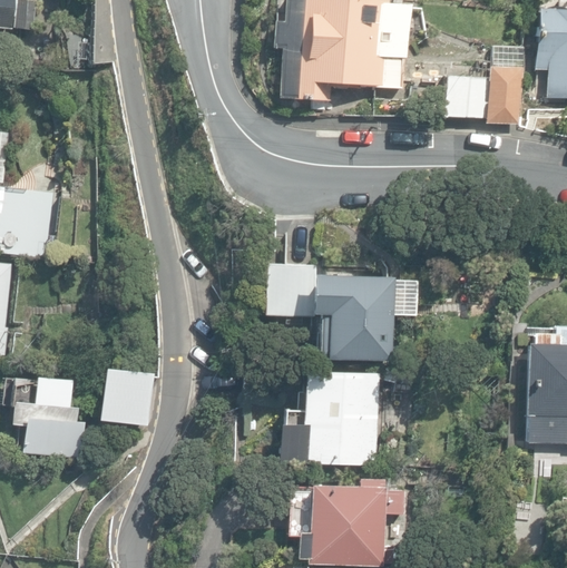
[(0,0),(0,26),(10,27),(12,0),(0,0)]
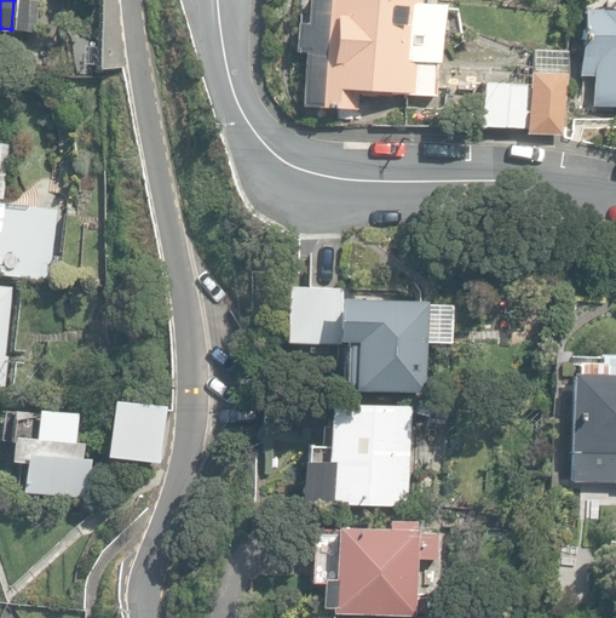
[(21,32),(36,34),(40,3),(23,0),(21,32)]
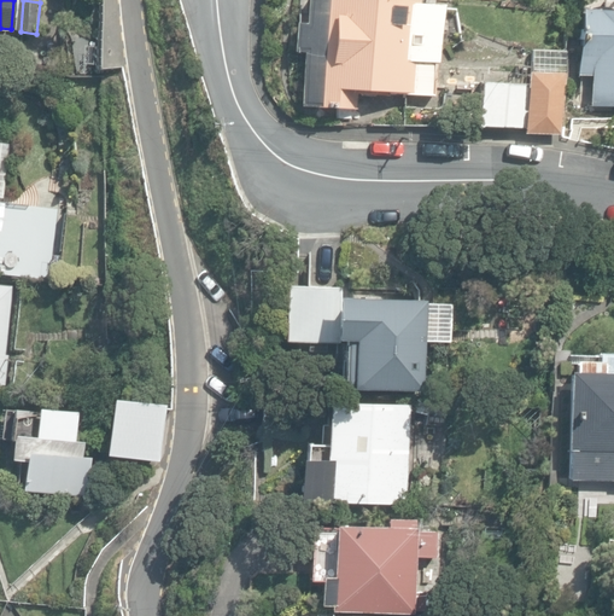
[(304,109),(361,112),(361,93),(437,97),(439,64),(434,64),(436,46),(444,46),(446,7),(420,6),(420,1),(386,0),(310,0),(310,25),(300,25),(298,54),(308,54),(304,109)]
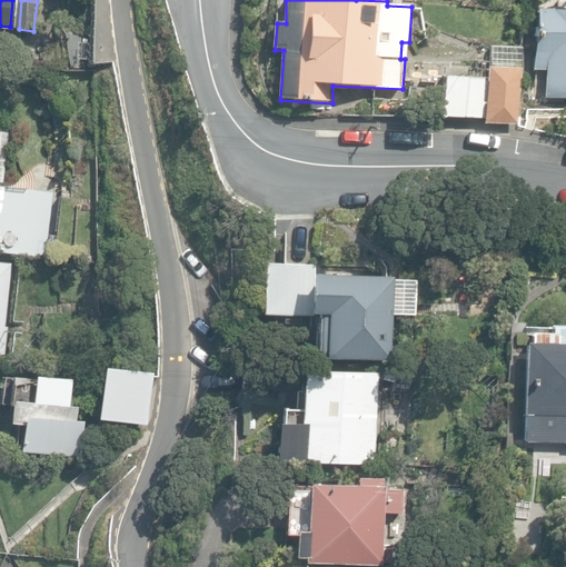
[(548,100),(565,100),(565,10),(536,9),(535,71),(547,72),(548,100)]
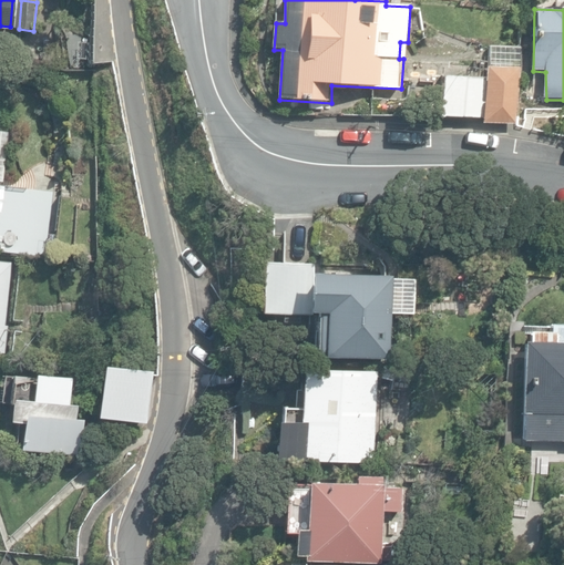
[(485,124),(518,125),(519,69),(486,68),(485,124)]
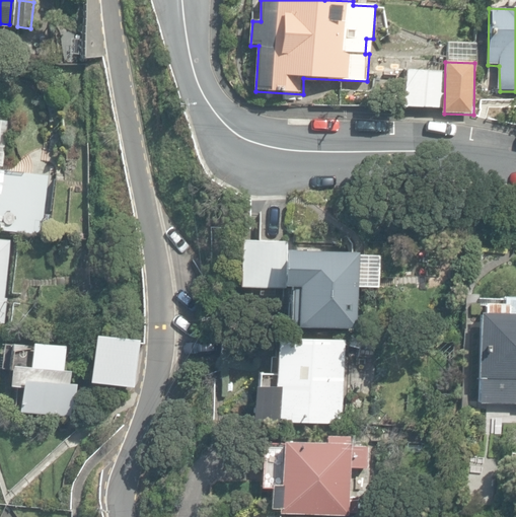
[(406,108),(443,109),(444,71),(407,70),(406,108)]
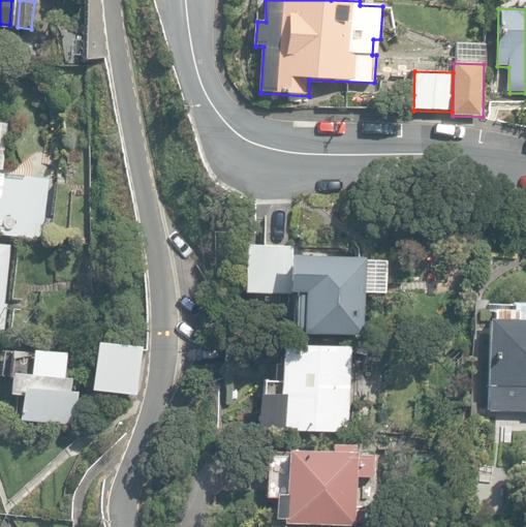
[(0,168),(5,169),(11,123),(0,121),(0,168)]
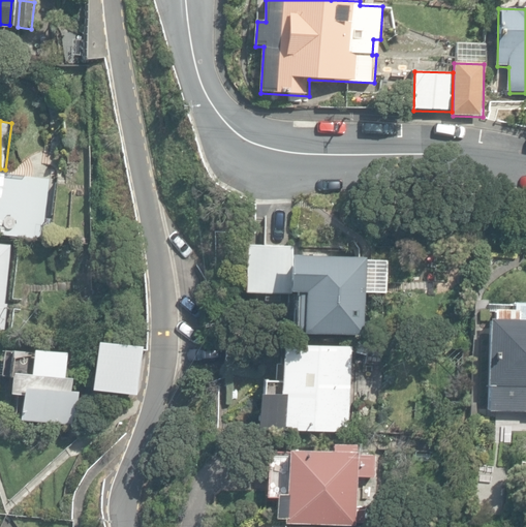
[(0,204),(0,235),(53,242),(60,182),(3,175),(0,204)]
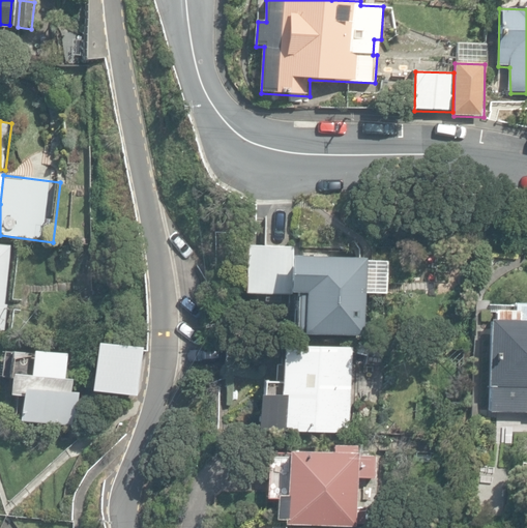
[(0,330),(7,332),(10,305),(8,305),(13,248),(0,246),(0,330)]
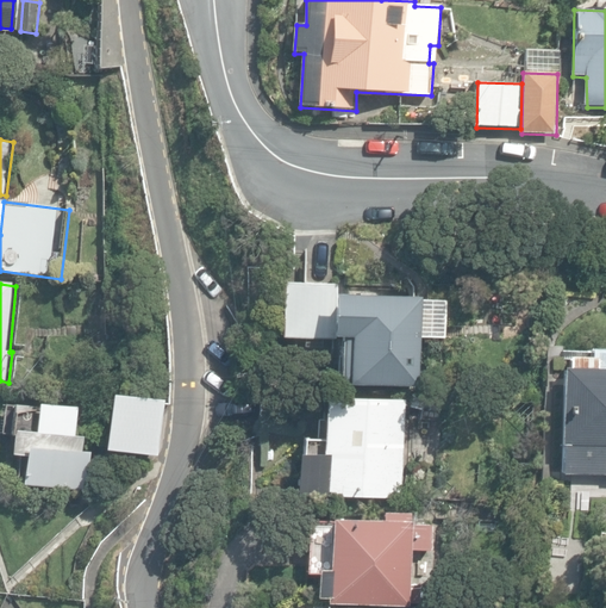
[(342,384),(420,386),(422,341),(432,341),(433,289),(347,285),(345,296),(341,296),(341,286),(286,284),(285,336),(343,339),(342,384)]
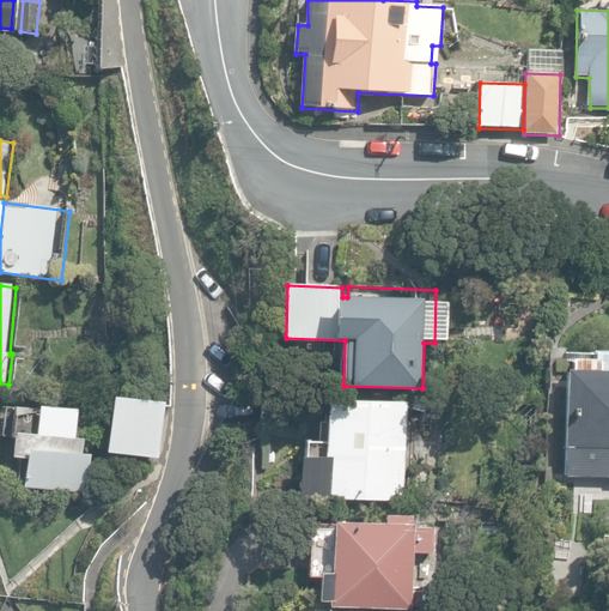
[(570,478),(608,479),(608,352),(596,351),(596,360),(572,360),(572,371),(567,371),(566,448),(568,448),(570,478)]
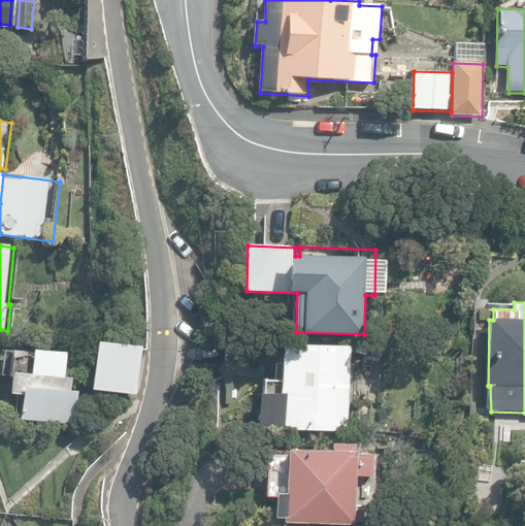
[(92,387),(137,391),(141,342),(96,339),(92,387)]
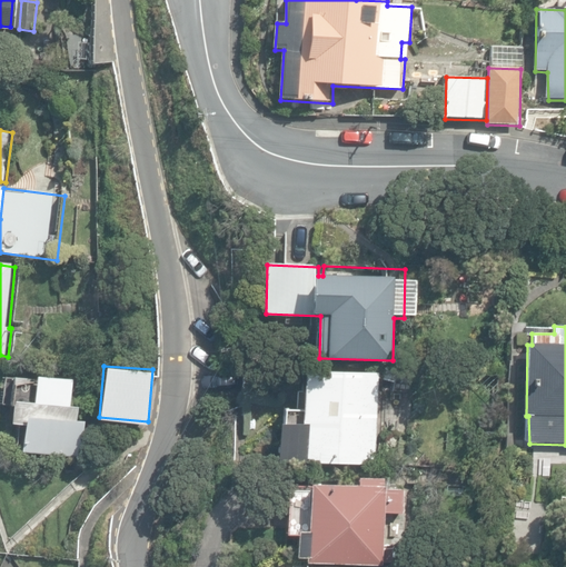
[(277,461),(376,465),(379,371),(304,369),(303,408),(284,408),(284,423),(278,421),(277,461)]
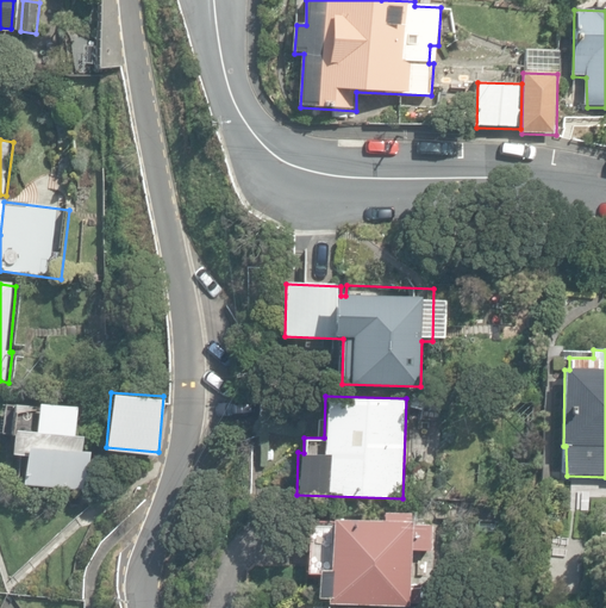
[(24,481),(88,486),(92,446),(81,445),(82,430),(72,430),(73,407),(17,401),(12,453),(26,454),(24,481)]
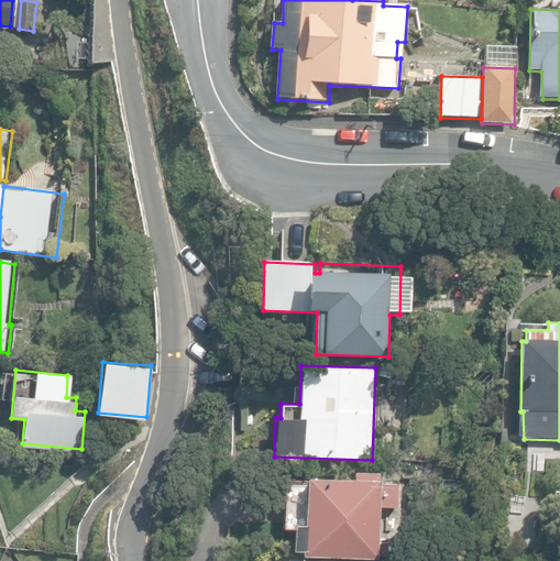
[(304,557),(381,558),(381,556),(391,557),(392,539),(381,539),(382,507),(402,508),(403,484),(382,484),(382,473),(357,472),(357,479),(306,477),(306,481),(300,481),(300,524),(295,524),(295,551),(305,551),(304,557)]
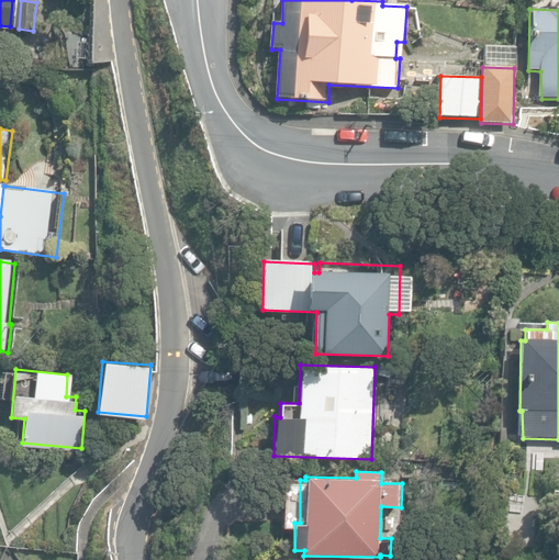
All buildings are outlined.
